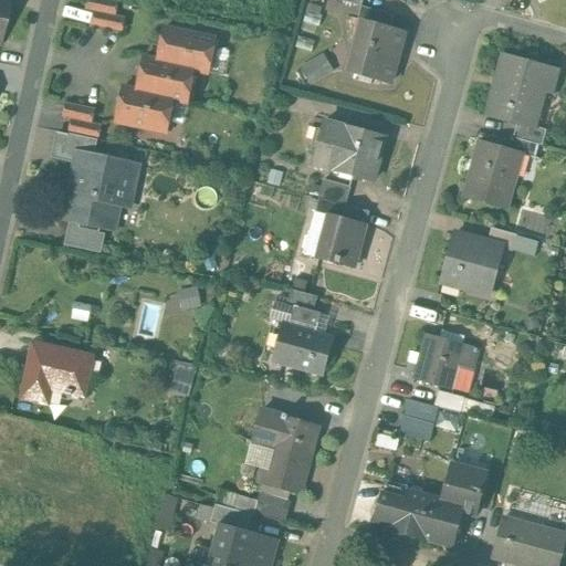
[(108,0),(87,0),(85,10),(94,12),(92,27),(121,32),(124,18),(115,16),(117,1),(108,0)]
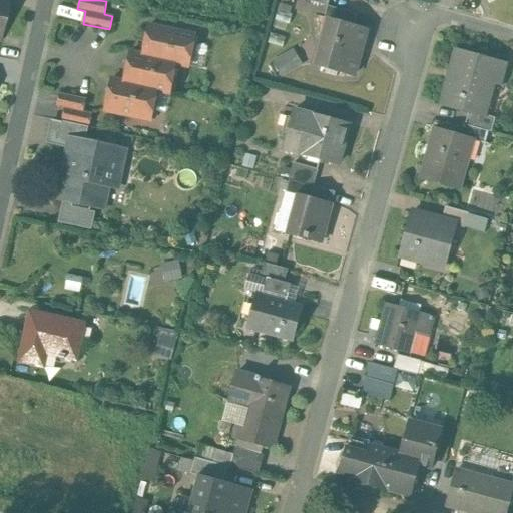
[(324,17),(330,19),(354,25),(357,14),(328,6),(324,17)]
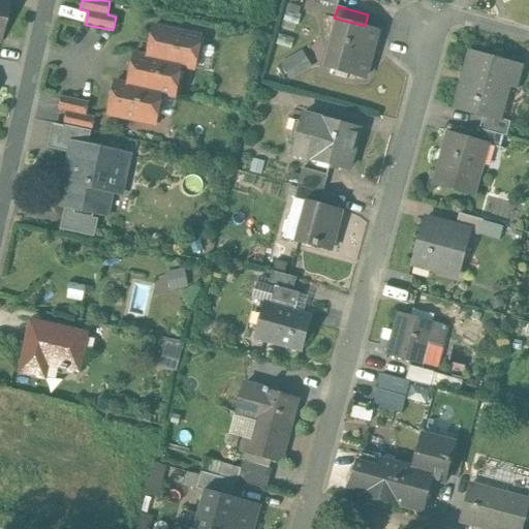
[(325,67),(344,72),(364,78),(376,30),(338,20),(325,67)]
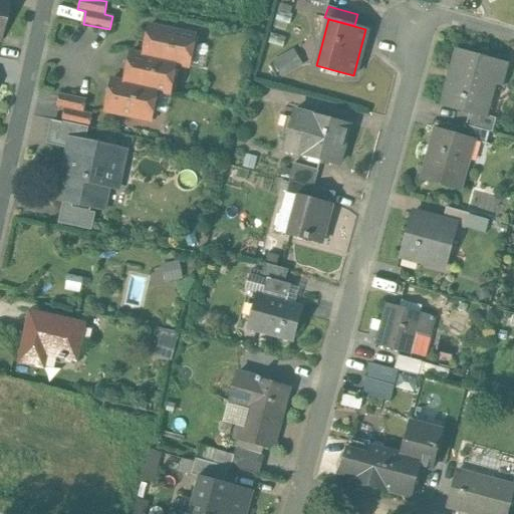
[(189,66),(190,64),(196,36),(150,26),(149,26),(143,55),(143,56),(144,56),(189,66)]
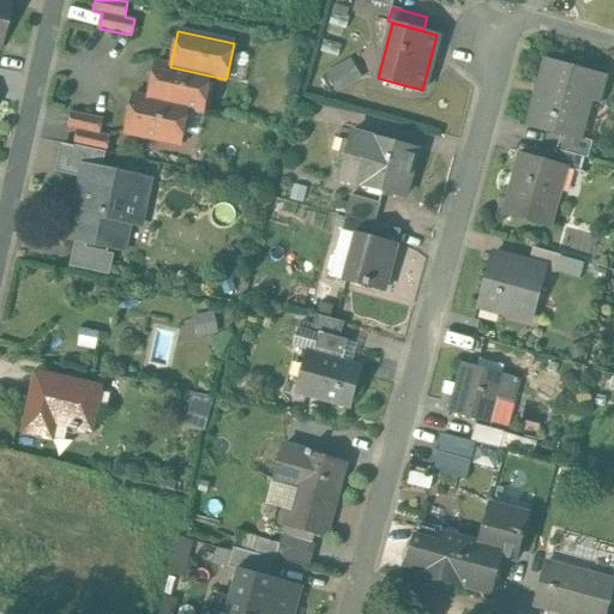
[(576,139),(581,121),(581,120),(587,98),(599,101),(606,77),(547,60),(528,125),(529,126),(576,139)]
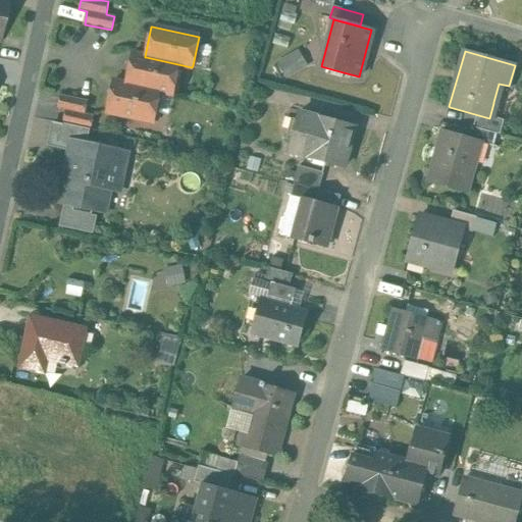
[(299,52),(279,59),(285,74),(304,68),(299,52)]
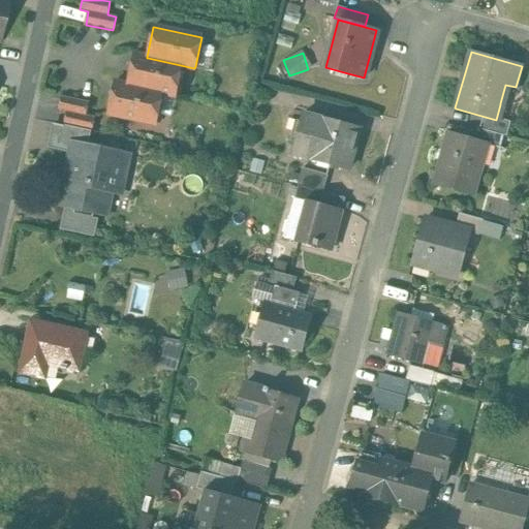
[(133,54),(131,66),(131,67),(127,85),(161,92),(162,92),(162,93),(175,95),(181,65),(147,58),(146,57),(133,54)]
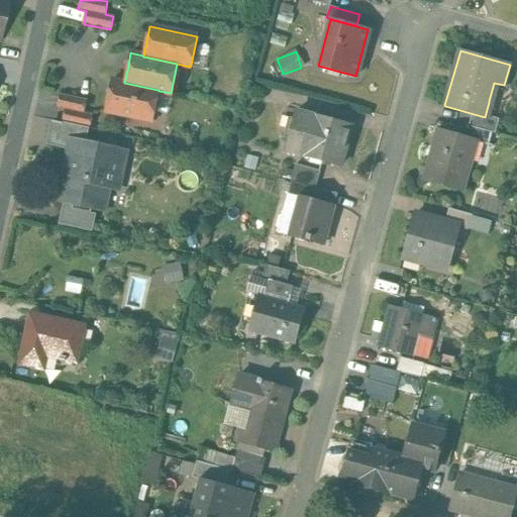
[(151,120),(153,113),(153,112),(158,90),(111,80),(105,110),(151,120)]
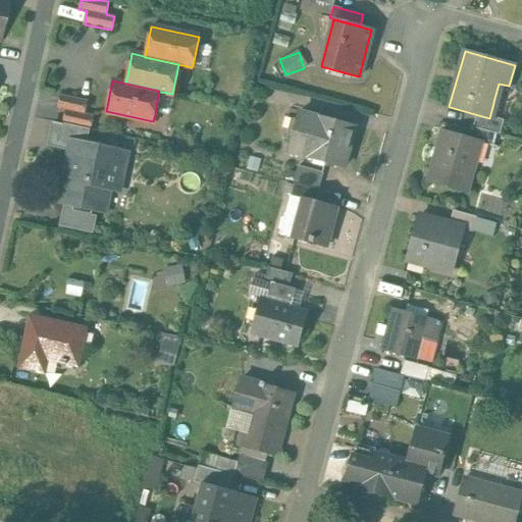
[(86,100),(79,99),(60,95),(58,108),(65,110),(63,123),(89,128),(90,128),(92,115),(84,113),(86,100)]
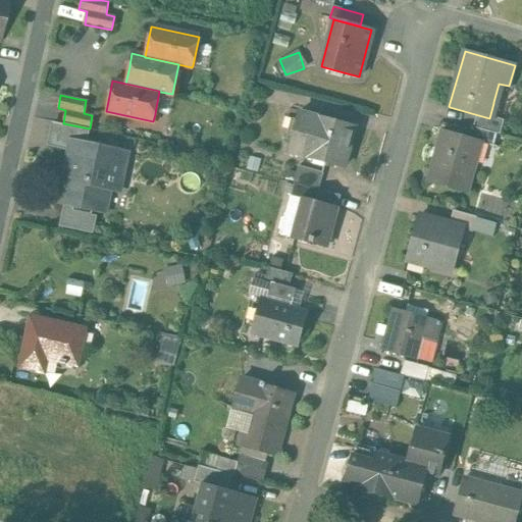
[(500,134),(502,126),(504,119),(490,116),(489,118),(477,115),(473,126),(500,134)]
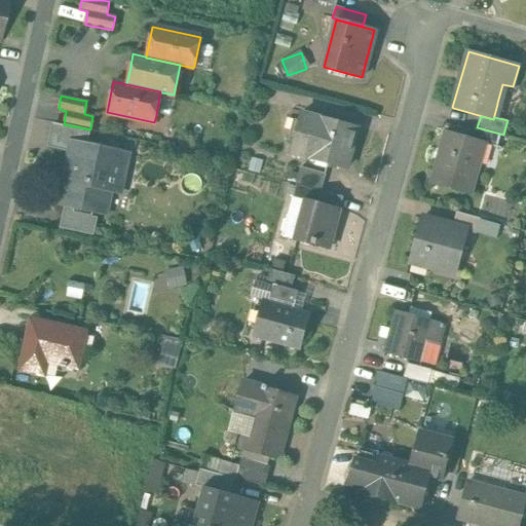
[(320,117),(318,119),(308,158),(345,168),(357,127),(355,127),(320,117)]
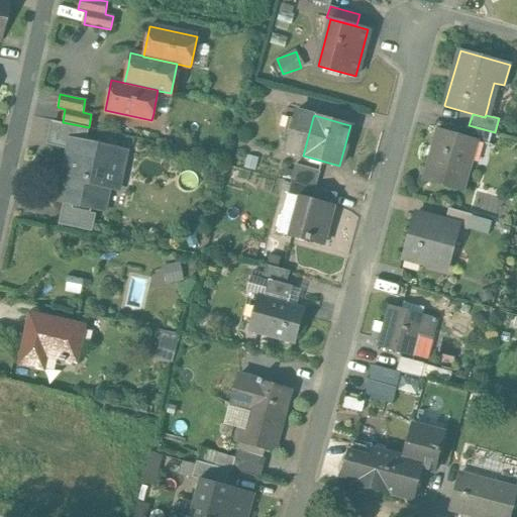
[(88,128),(62,122),(53,120),(47,145),(70,149),(71,149),(73,138),(86,140),(88,128)]
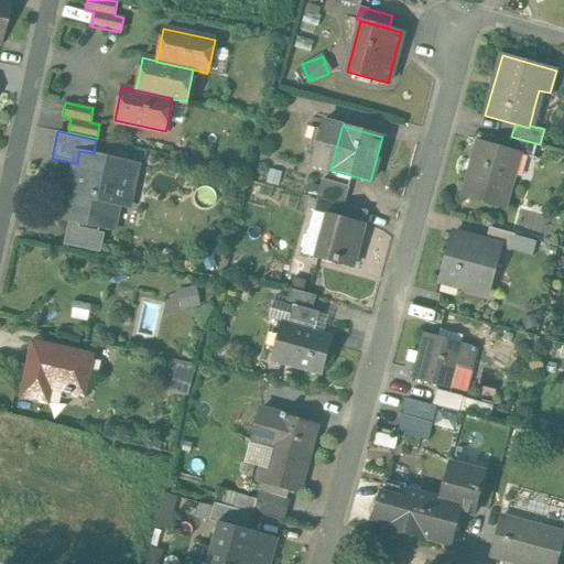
[(520,153),(520,154),(532,158),(537,143),(511,137),(508,150),(520,153)]
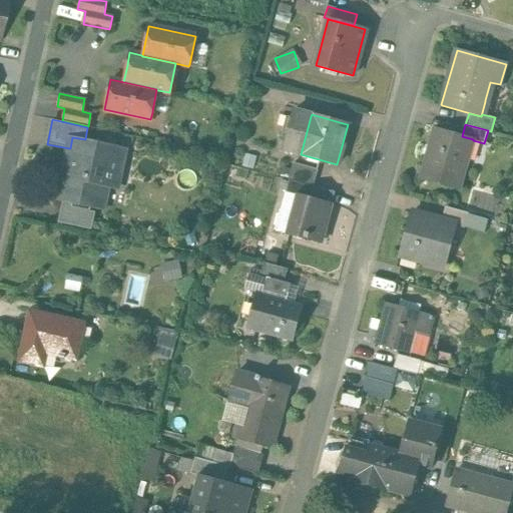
[(473,139),(451,133),(435,129),(421,178),(458,189),(473,139)]
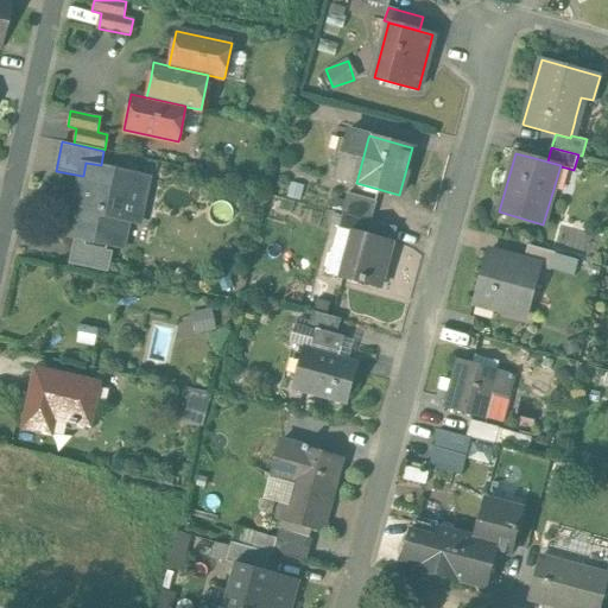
[(86,163),(83,172),(83,173),(83,177),(78,176),(65,236),(94,244),(96,234),(115,238),(119,220),(133,222),(138,200),(144,200),(149,176),(87,163),(86,163)]
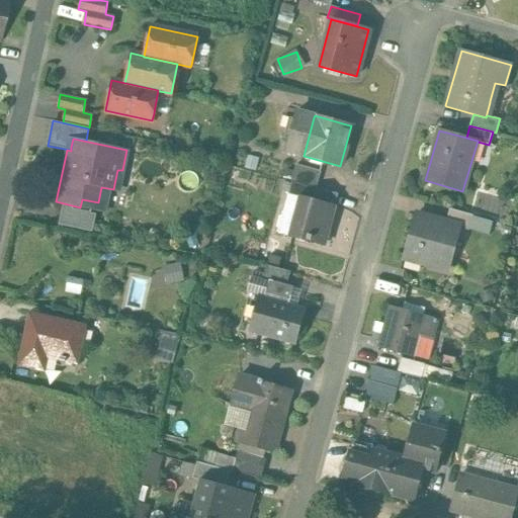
[(291,182),(301,184),(303,184),(315,188),(320,172),(296,165),(291,182)]
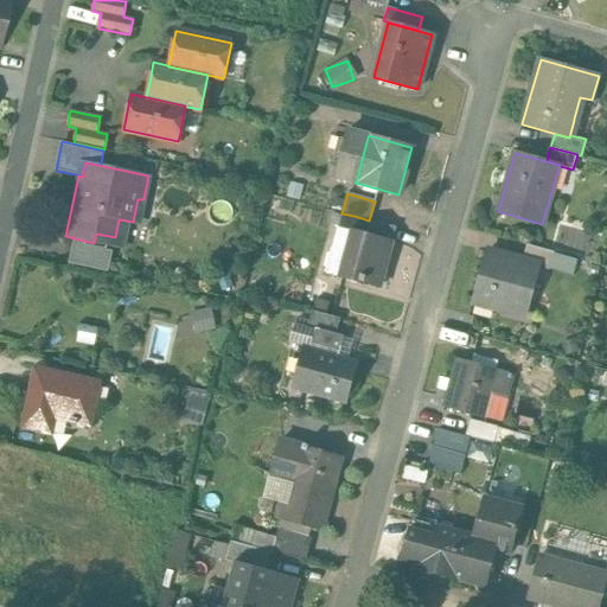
[(369,221),(350,216),(342,213),(338,228),(349,231),(349,230),(350,230),(365,235),(369,221)]
